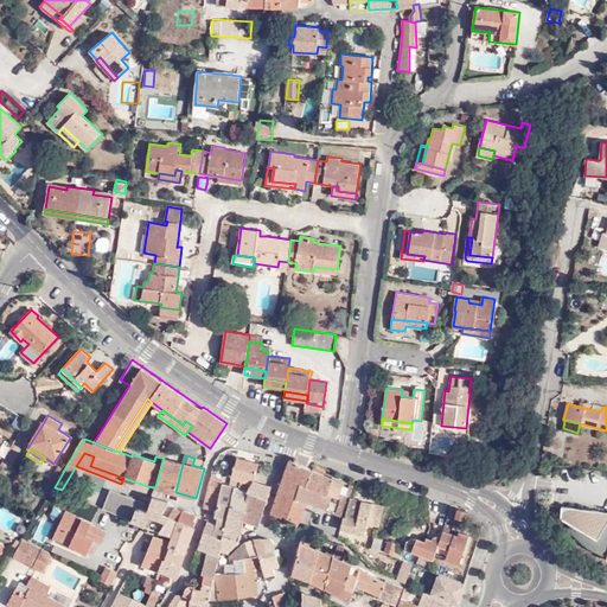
[(155,487),(176,492),(183,464),(164,458),(155,487)]
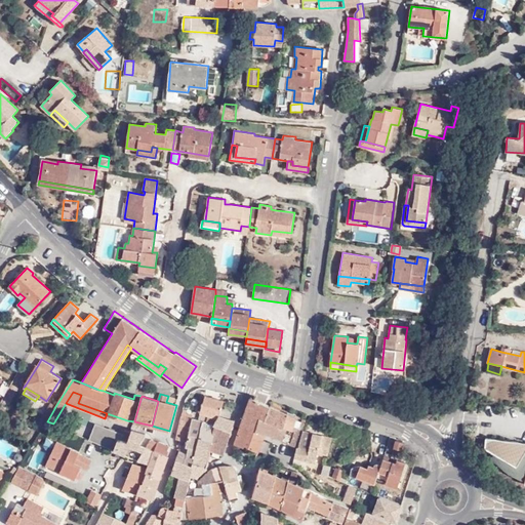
[(219,417),(219,416),(224,401),(205,396),(200,412),(208,414),(219,417)]
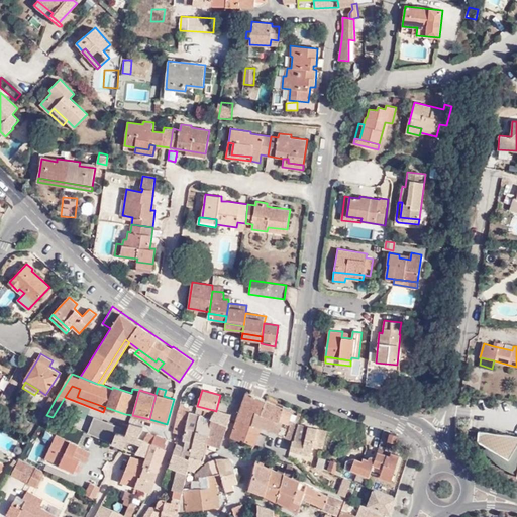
[(236,419),(250,424),(256,412),(259,413),(265,400),(245,391),(236,419)]
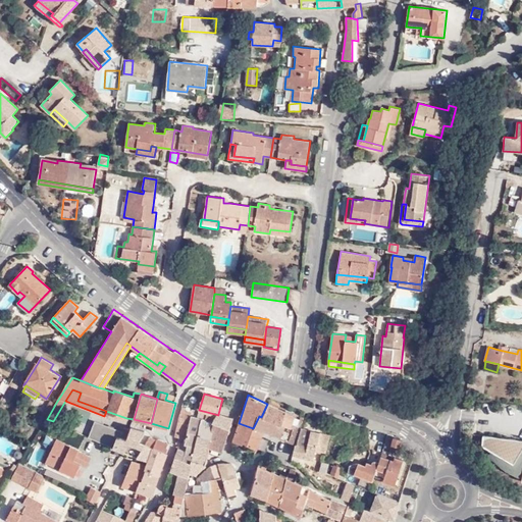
[(42,415),(47,419),(56,403),(51,400),(42,415)]
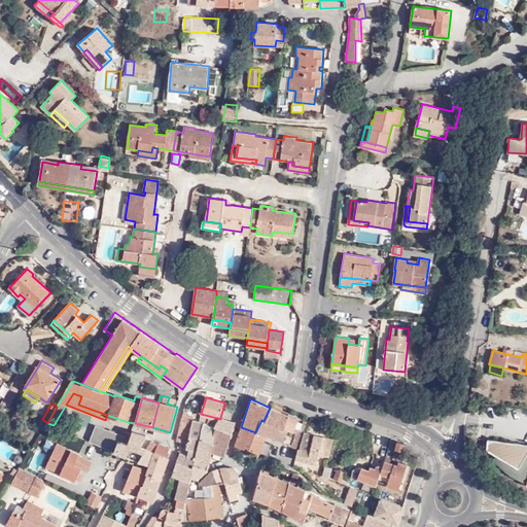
[(264,421),(294,431),(300,418),(288,414),(288,415),(270,408),(264,421)]
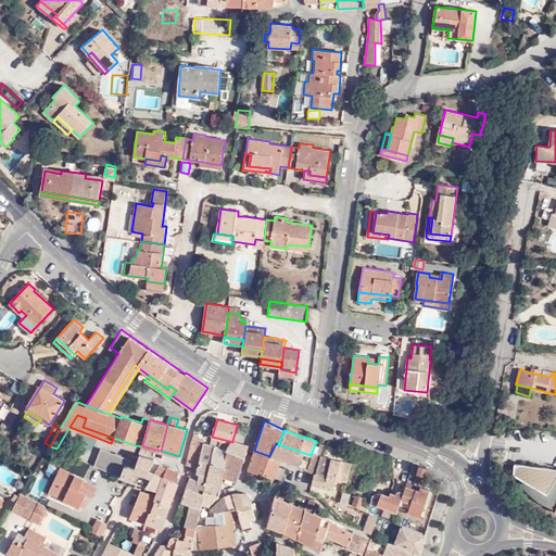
[(214,445),(218,446),(220,439),(212,437),(210,444),(214,445)]
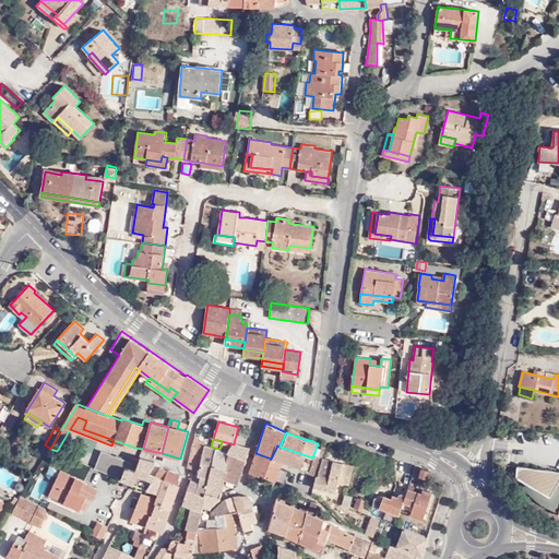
[(226,462),(244,467),(250,448),(234,443),(234,444),(222,441),(219,449),(228,451),(226,462)]
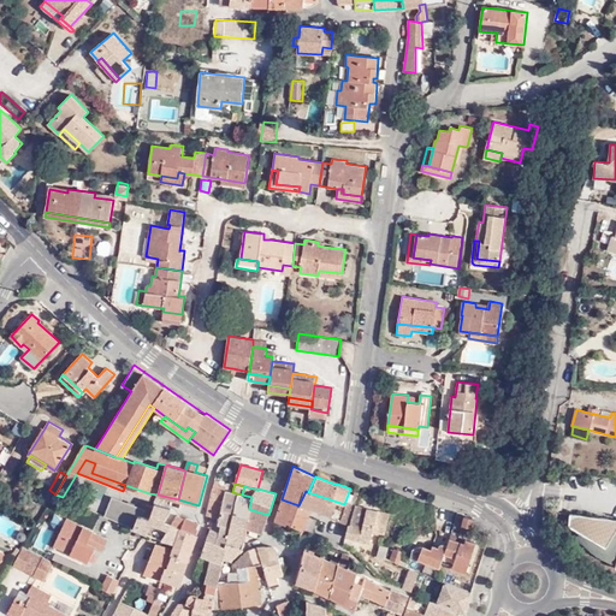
[(219,519),(225,491),(215,489),(213,489),(207,515),(217,517),(219,519)]
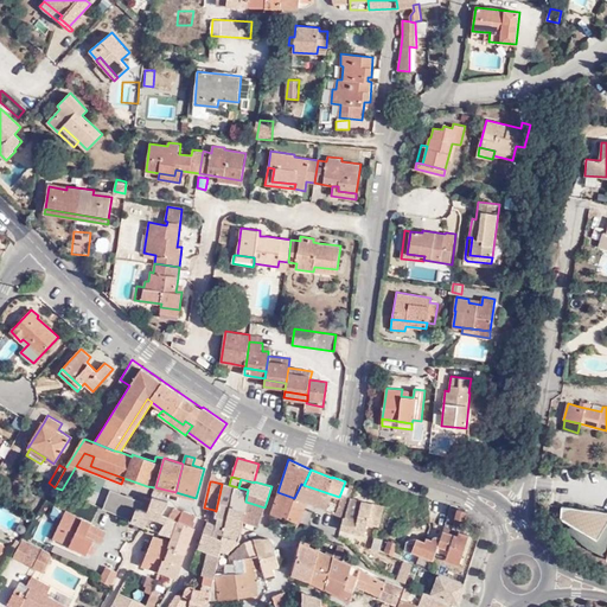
[(243,524),(243,521),(246,511),(230,505),(234,486),(229,485),(222,484),(216,511),(215,517),(218,517),(216,525),(211,524),(206,523),(204,526),(204,530),(215,535),(216,528),(224,529),(223,535),(237,540),(238,540),(243,524)]
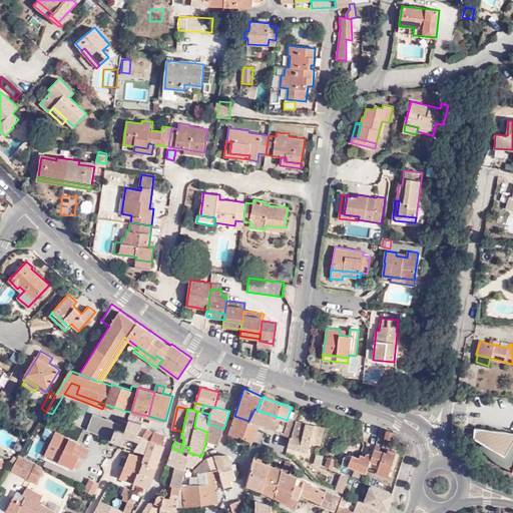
[(276,431),(284,434),(288,420),(287,420),(257,410),(254,409),(248,421),(267,427),(276,431)]
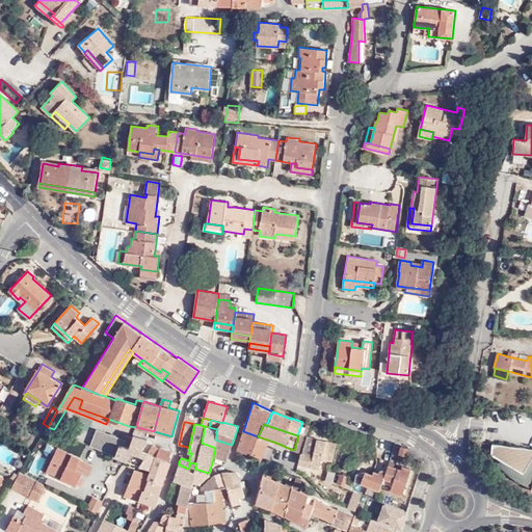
[(318,428),(310,425),(308,432),(308,433),(316,435),(317,435),(318,428)]
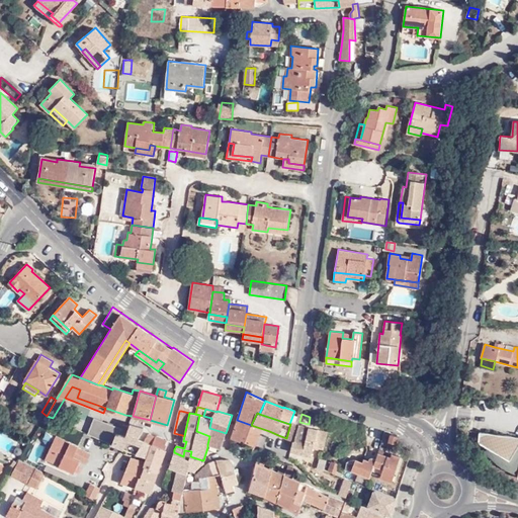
[(221,449),(226,433),(209,428),(211,418),(203,416),(199,415),(196,431),(209,436),(207,444),(221,449)]
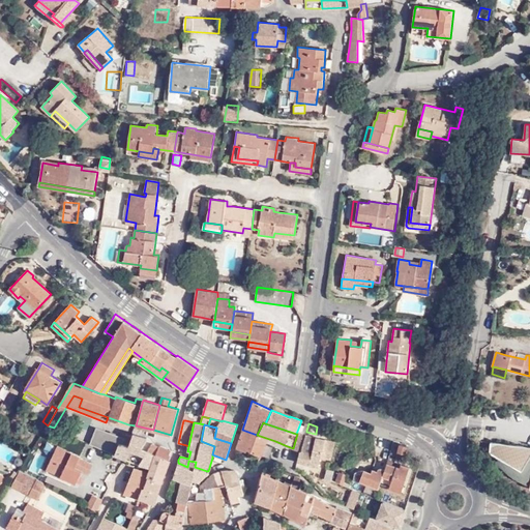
[(91,443),(115,453),(119,443),(128,446),(131,435),(122,432),(120,437),(98,428),(91,443)]
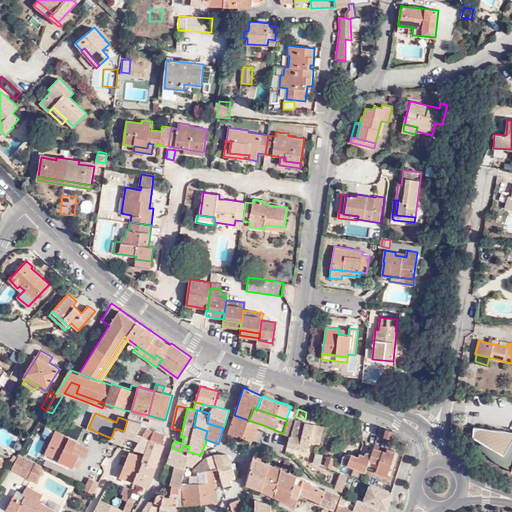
[(247,422),(248,420),(234,415),(233,417),(232,420),(246,425),(247,422)]
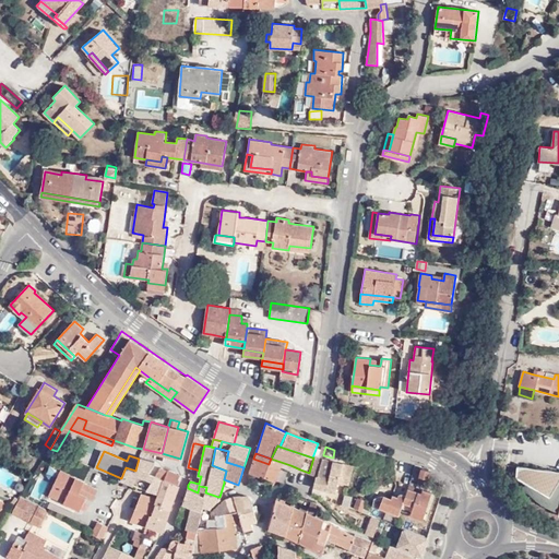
[(309,473),(316,476),(318,476),(318,474),(322,460),(313,458),(309,473)]
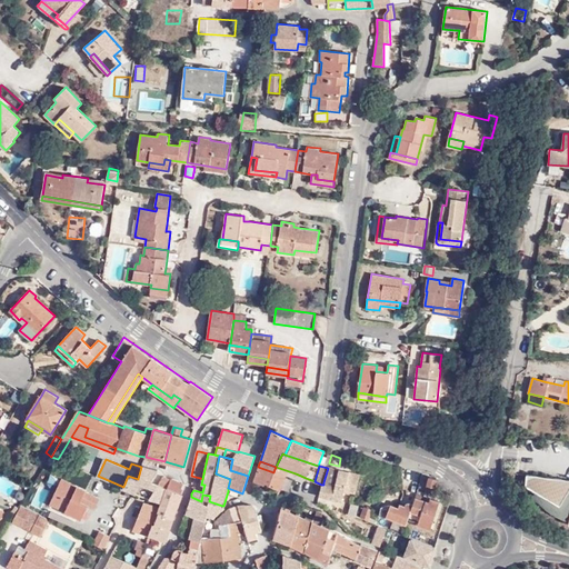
[(328,468),(323,482),(323,485),(321,491),(320,496),(342,501),(345,491),(349,472),(328,466),(328,468)]
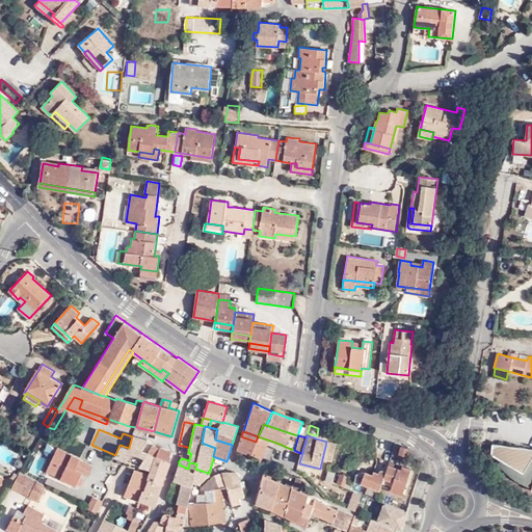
[(115,455),(132,462),(145,441),(132,436),(129,448),(120,445),(115,455)]
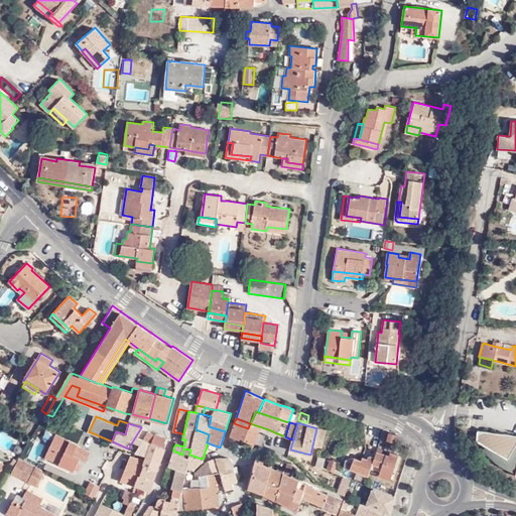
[(260,432),(248,428),(234,423),(230,434),(240,438),(240,437),(255,444),(255,443),(260,432)]
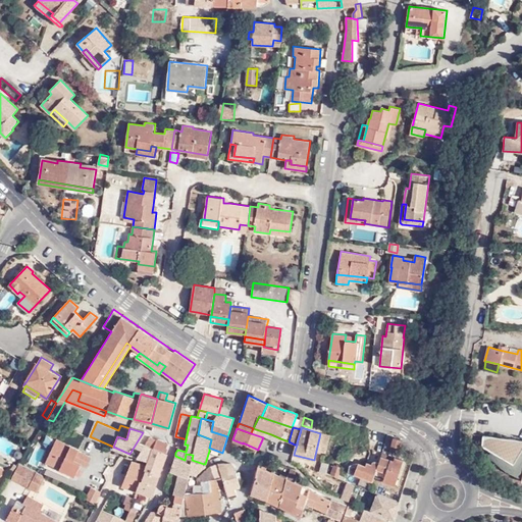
[(316,451),(325,453),(329,435),(320,433),(316,451)]
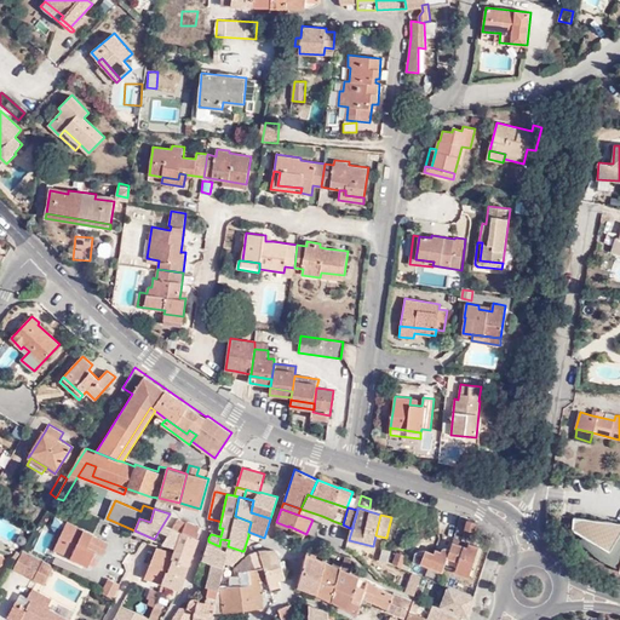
[(619,572),(619,522),(574,517),(572,529),(585,537),(581,540),(586,545),(592,551),(596,555),(600,557),(606,560),(609,563),(614,566),(619,567),(619,570),(619,572)]
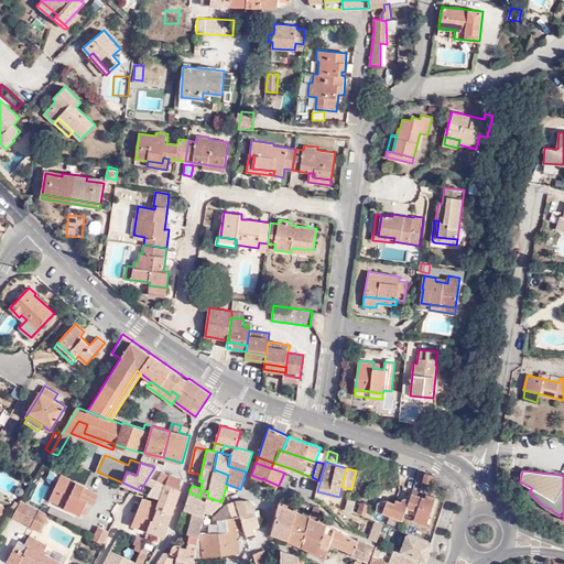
[(162,472),(158,480),(166,484),(169,475),(162,472)]
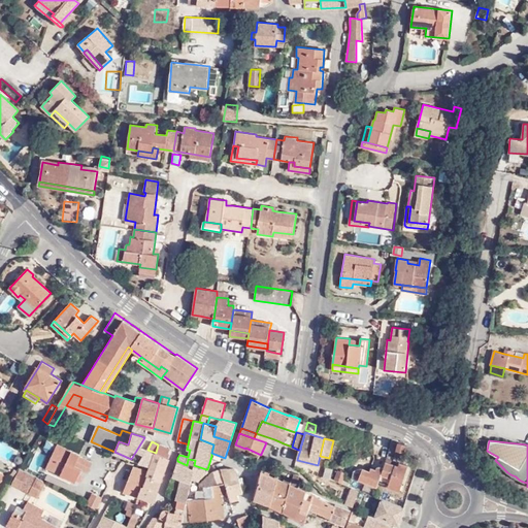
[(400,441),(398,450),(407,452),(409,443),(400,441)]
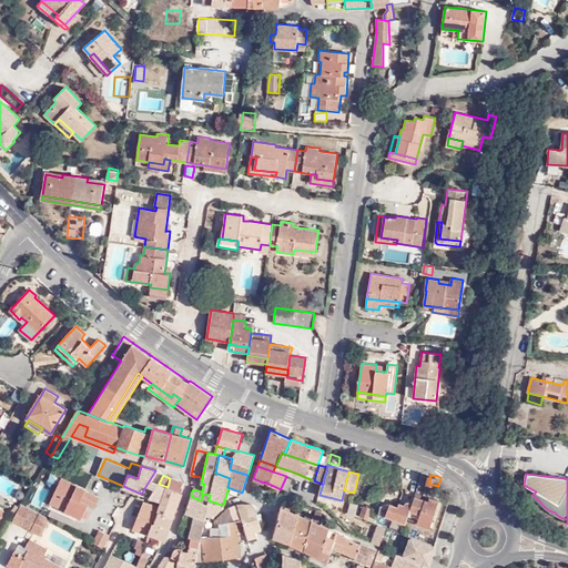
[(281,488),(287,490),(293,478),(286,476),(281,488)]
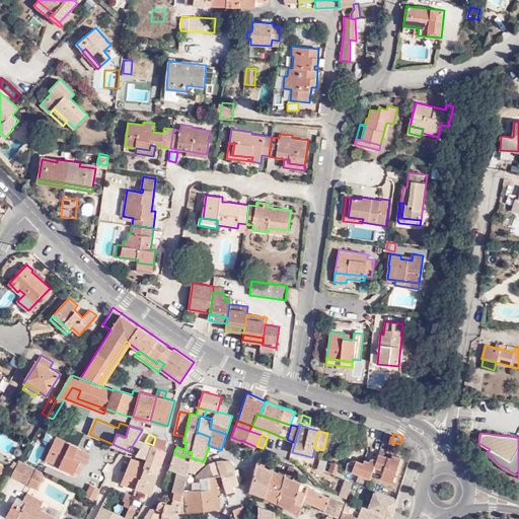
[(52,455),(49,462),(74,473),(81,459),(87,462),(91,454),(79,449),(80,447),(56,436),(48,453),(52,455)]
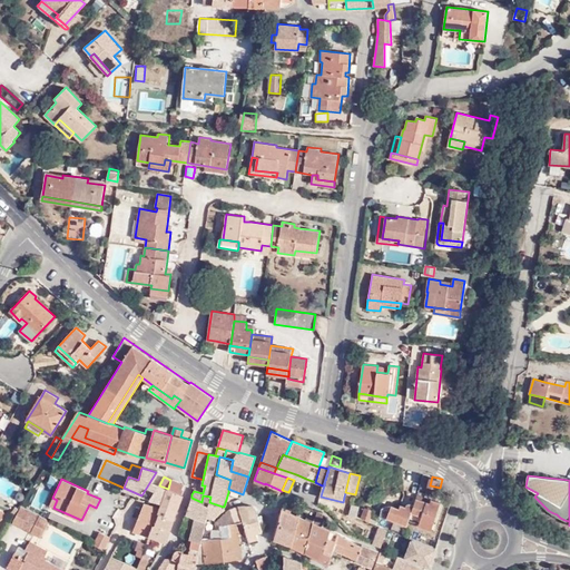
[(150,537),(165,542),(183,494),(180,494),(177,492),(178,489),(176,488),(177,482),(170,480),(168,489),(163,504),(160,509),(150,537)]
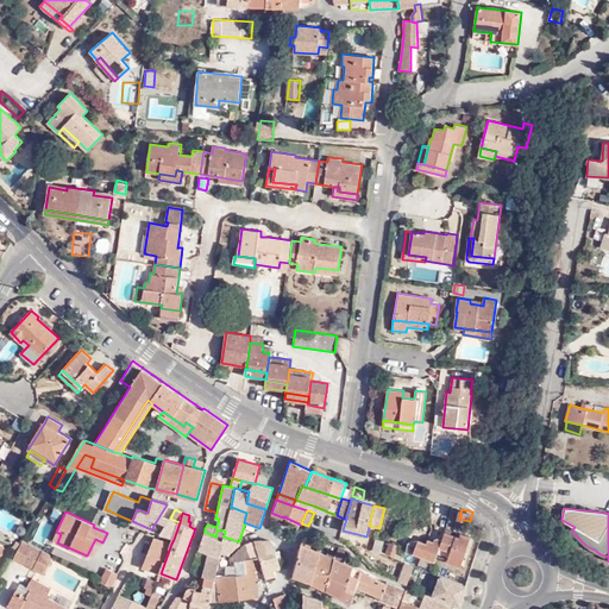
[(168,518),(159,533),(174,539),(180,522),(170,519),(168,518)]
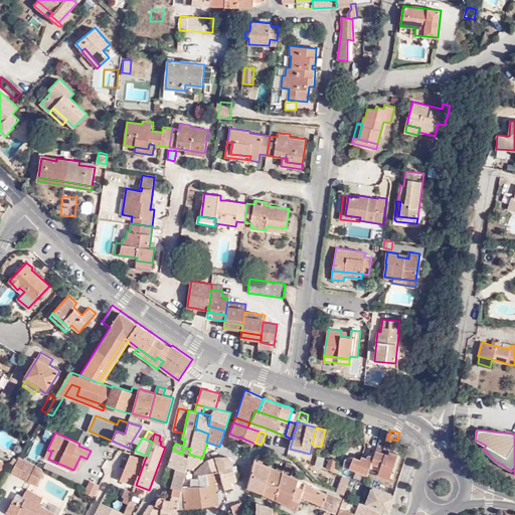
[(343,465),(367,475),(369,468),(371,463),(376,450),(377,446),(369,443),(364,456),(362,455),(361,459),(353,457),(345,459),(343,465)]
